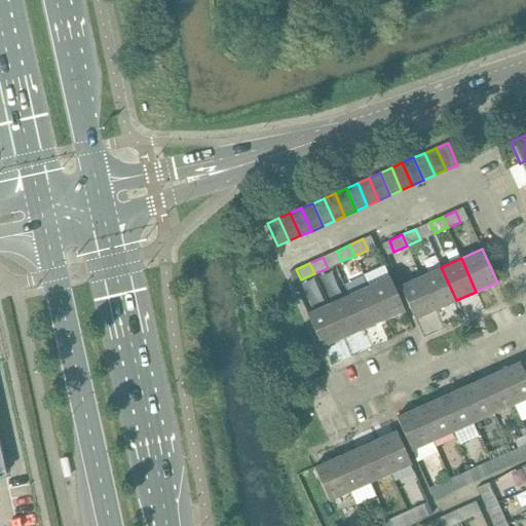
[(456,300),(441,267),(420,276),(436,309),(456,300)]
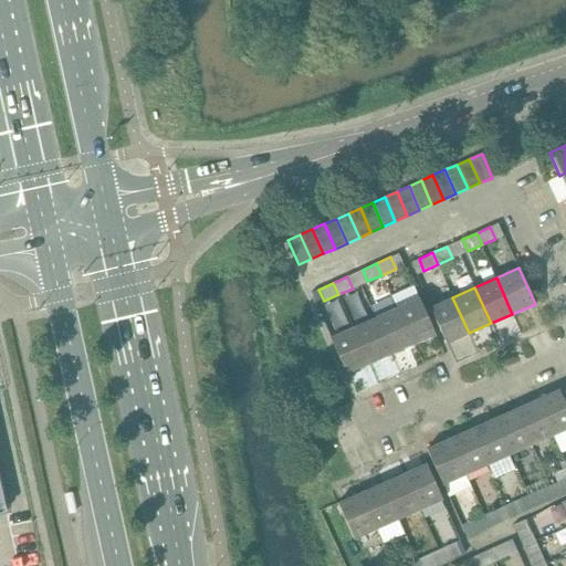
[(419,297),(396,307),(412,344),(435,334),(419,297)]
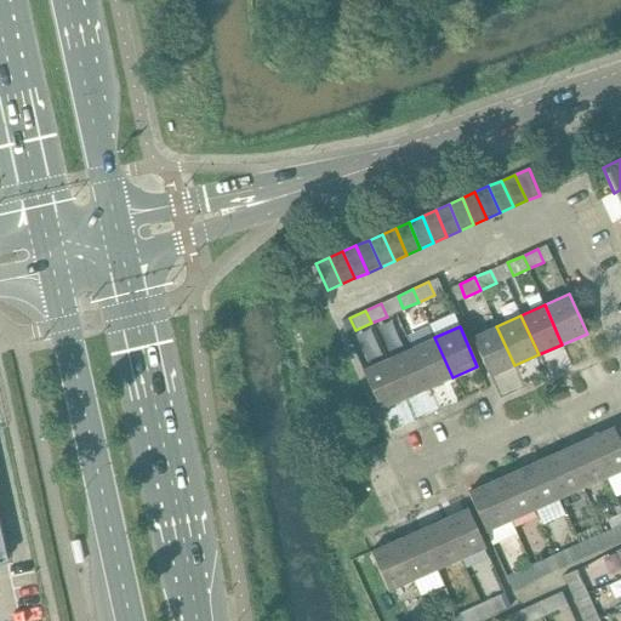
[(514,365),(496,326),(472,337),(490,376),(514,365)]
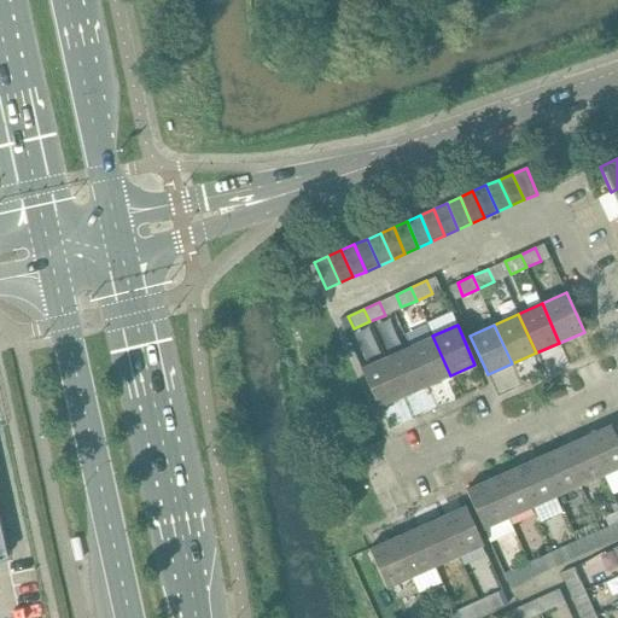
[(426,386),(450,375),(432,336),(409,347),(426,386)]
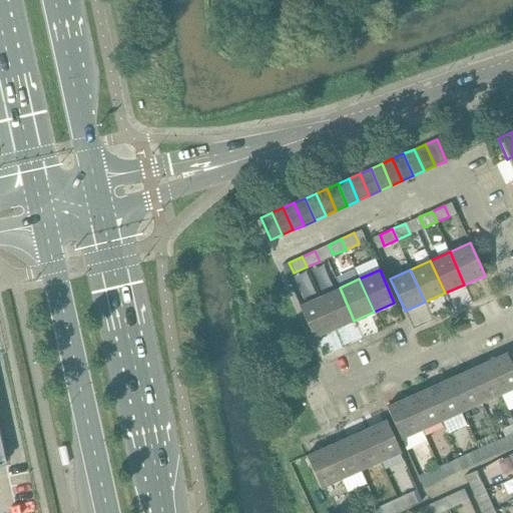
[(340,288),(320,297),(335,330),(354,321),(340,288)]
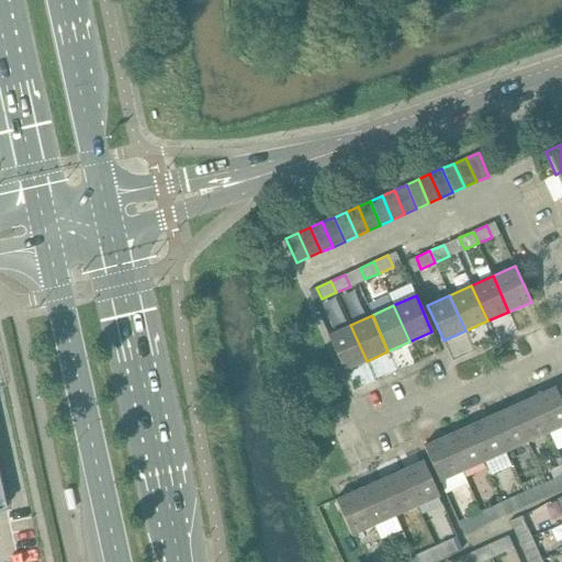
[(344,371),(367,361),(350,325),(328,335),(344,371)]
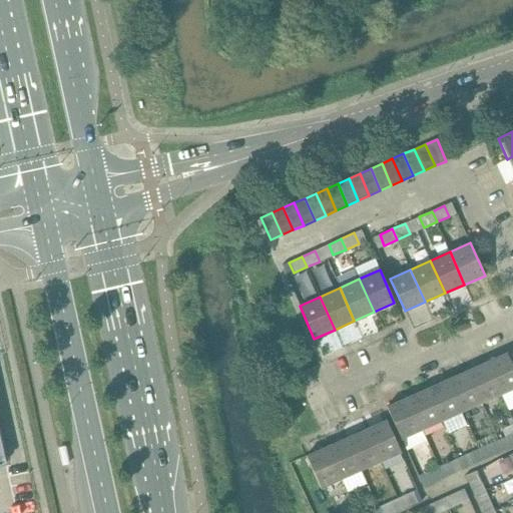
[(512,368),(506,353),(486,362),(500,395),(508,412),(512,409),(512,368)]
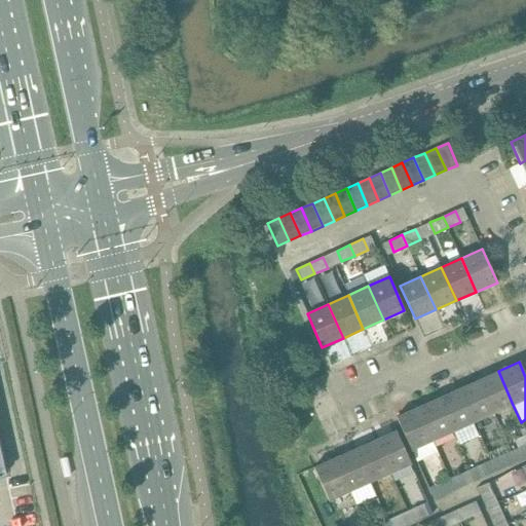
[(478,380),(493,414),(513,405),(498,371),(478,380)]
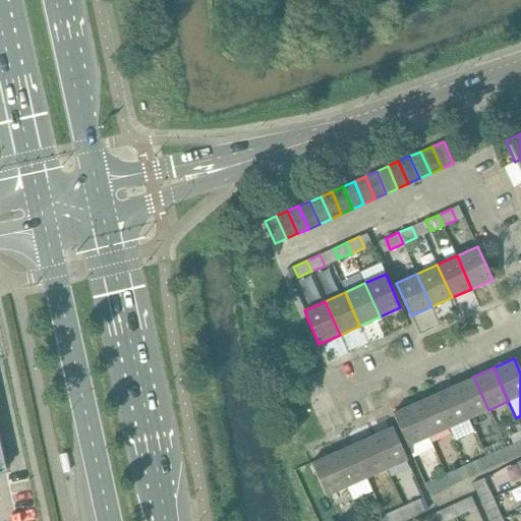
[(454,386),(468,418),(488,410),(473,377),(454,386)]
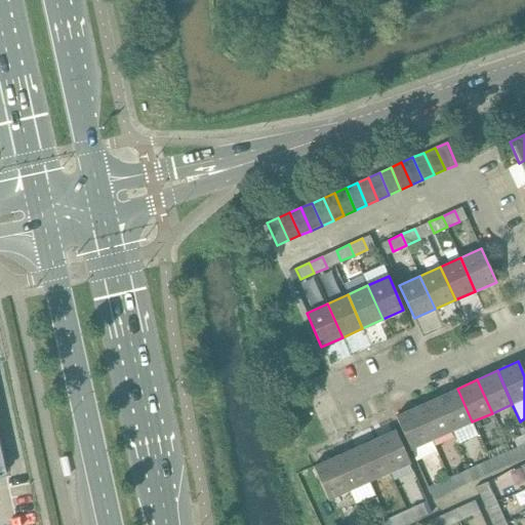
[(437,398),(451,431),(472,421),(457,389),(437,398)]
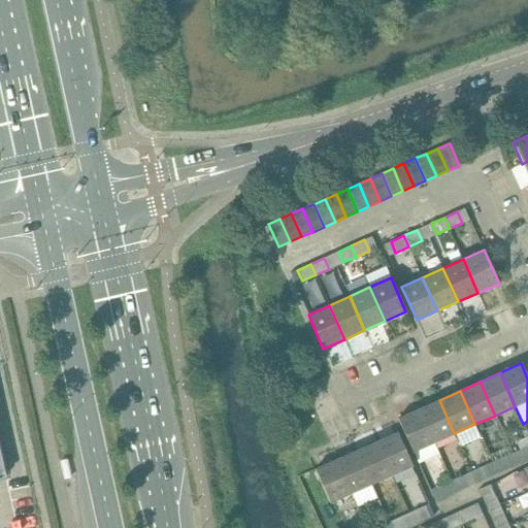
[(419,409),(434,442),(454,433),(439,400),(419,409)]
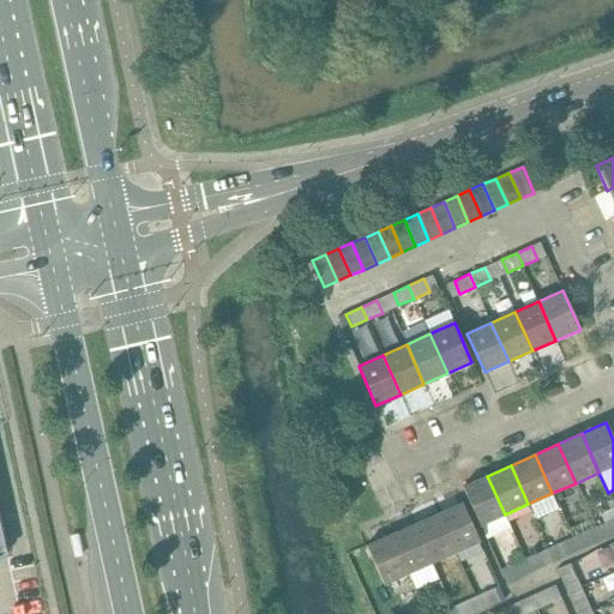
[(487,476),(463,487),(487,540),(511,529),(505,515),(487,476)]
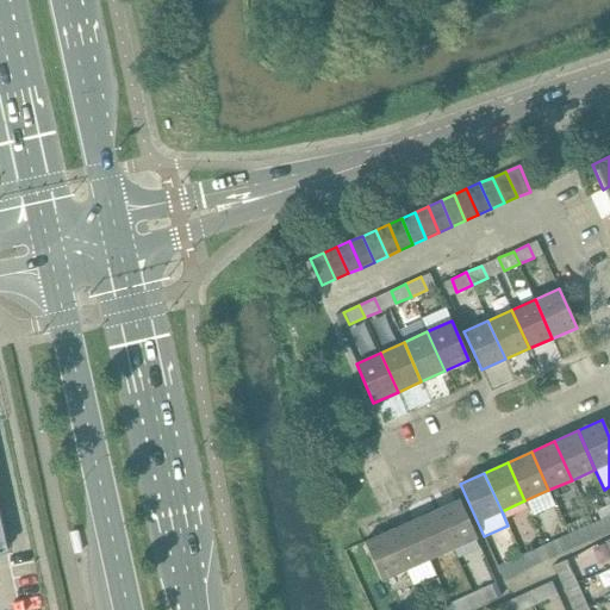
[(435,510),(453,549),(477,539),(460,499),(435,510)]
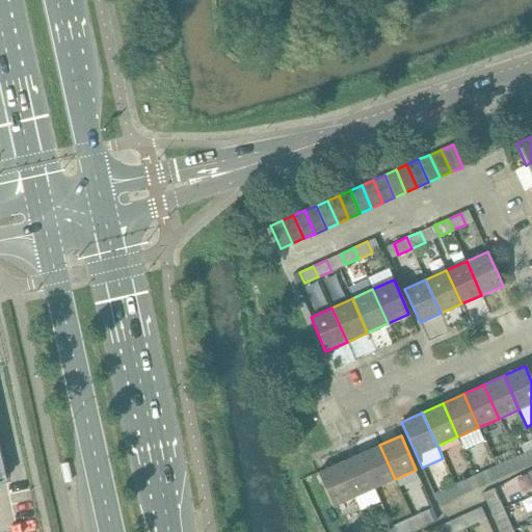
[(360,454),(374,487),(395,479),(379,445),(360,454)]
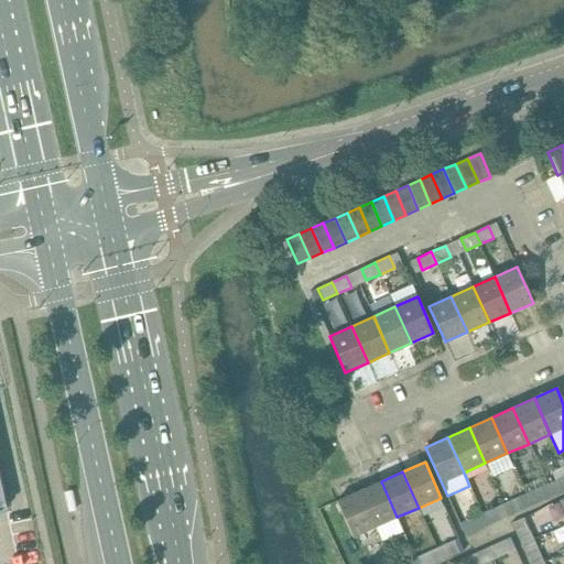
[(563,490),(563,476),(554,481),(560,492),(563,490)]
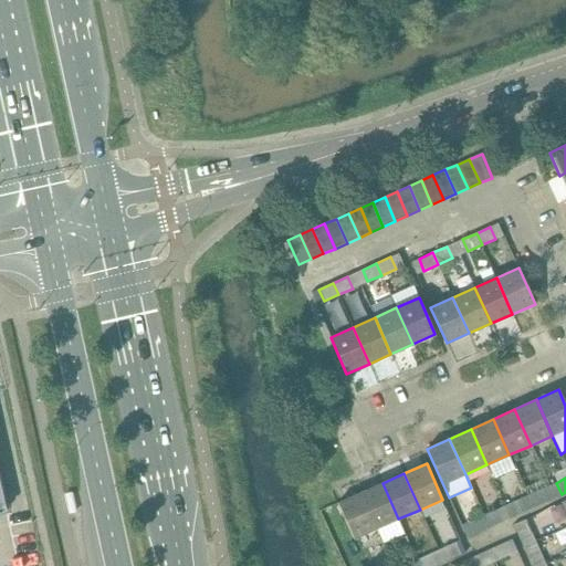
[(383,483),(360,493),(376,528),(383,542),(404,532),(398,519),(383,483)]
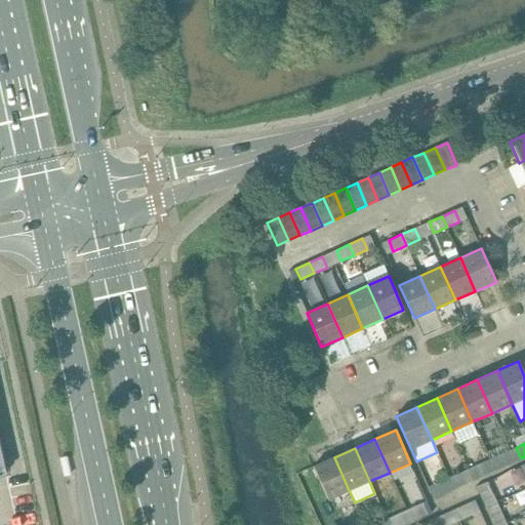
[(494,471),(507,466),(501,454),(489,460),(494,471)]
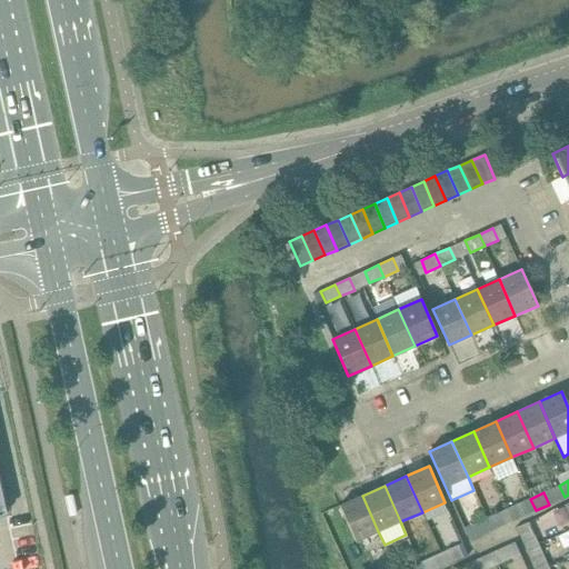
[(362,496),(340,506),(356,541),(378,531),(362,496)]
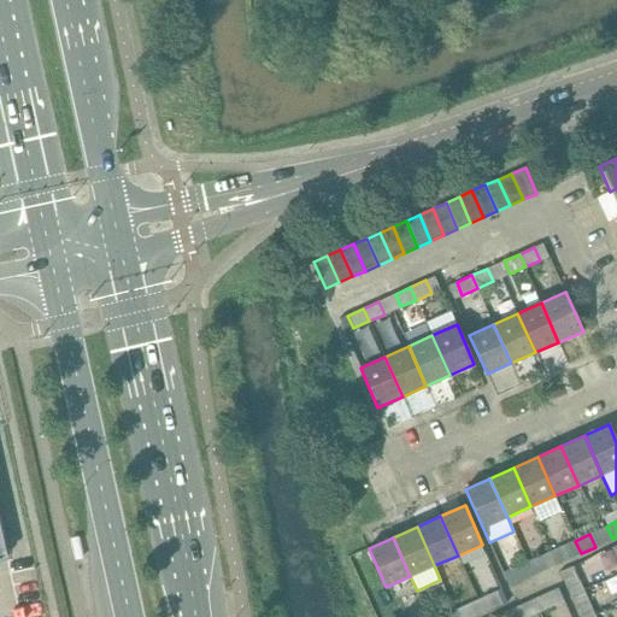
[(581,553),(575,541),(559,547),(565,560),(581,553)]
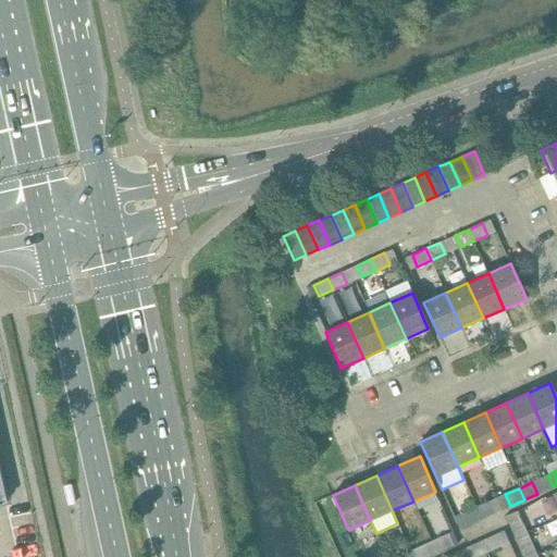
[(490,502),(475,507),(481,519),(495,512),(490,502)]
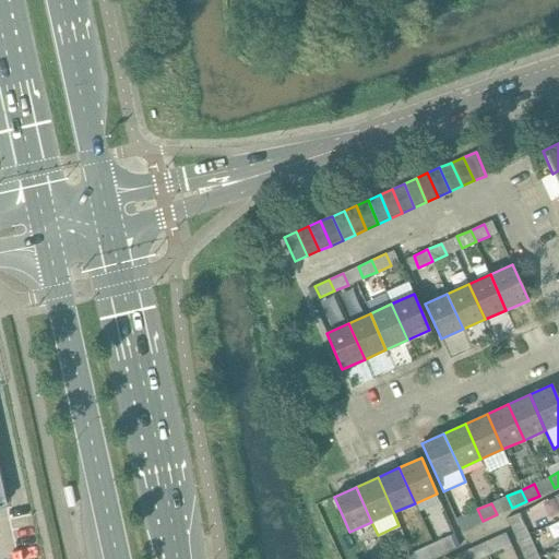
[(483,521),(477,509),(464,515),(468,527),(483,521)]
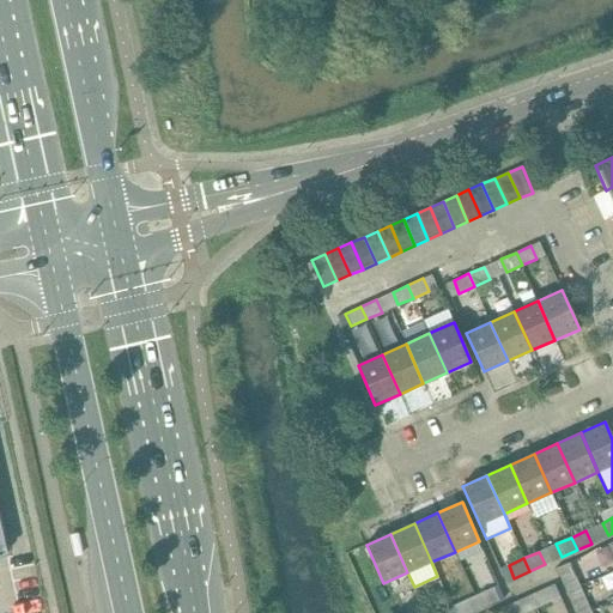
[(559,577),(566,593),(580,587),(572,571),(559,577)]
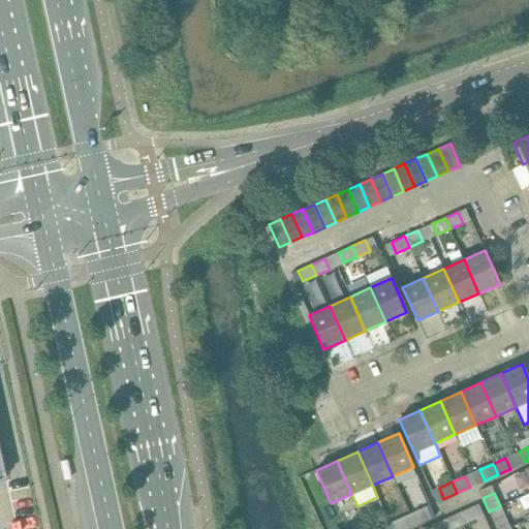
[(489,511),(494,524),(505,519),(500,506),(489,511)]
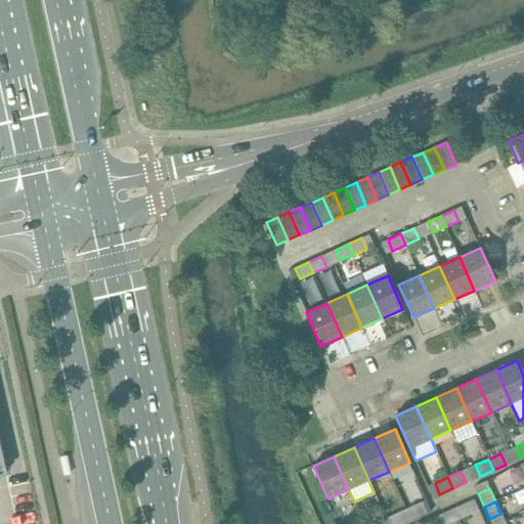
[(466,503),(453,508),(459,519),(471,513),(466,503)]
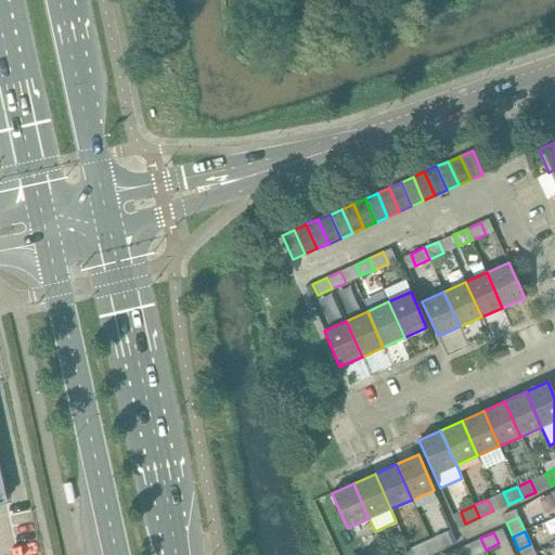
[(435,552),(449,545),(443,533),(429,540),(435,552)]
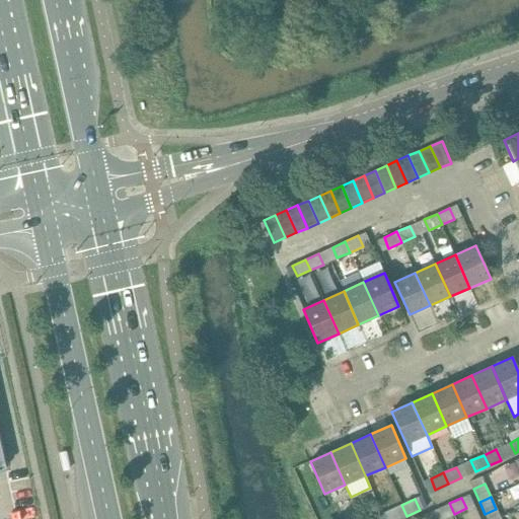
[(449,503),(436,509),(440,518),(442,518),(454,514),(449,503)]
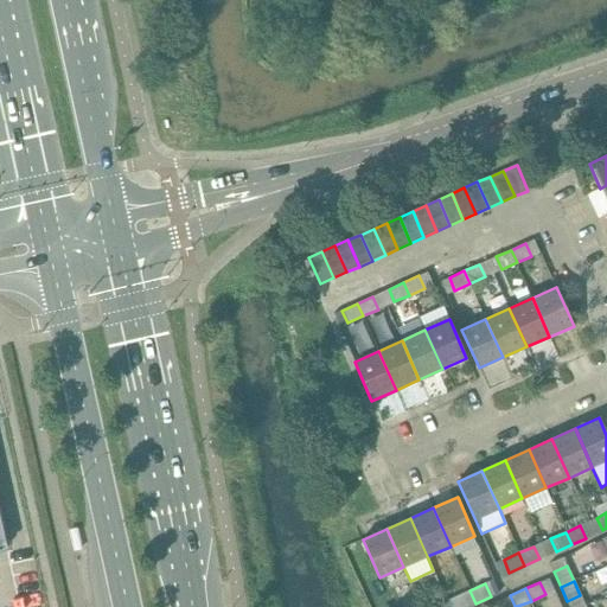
[(459,606),(466,606),(475,604),(470,590),(455,596),(459,606)]
